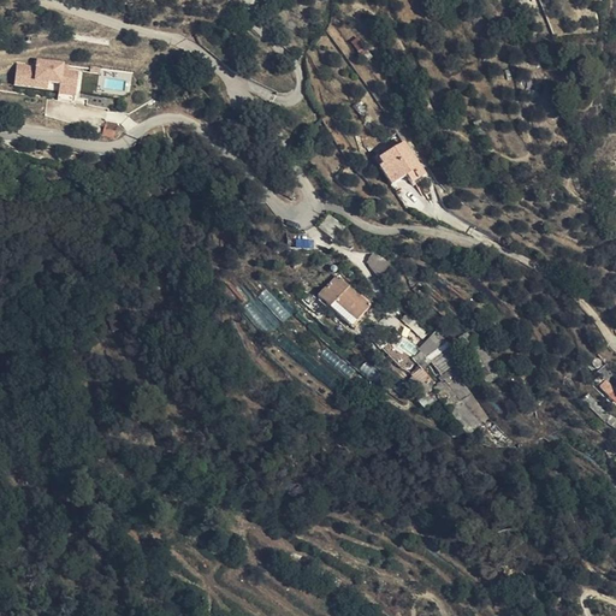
[(16,61),(15,84),(59,89),(58,99),(75,100),(78,70),(65,69),(66,60),(36,58),(35,64),(16,61)]
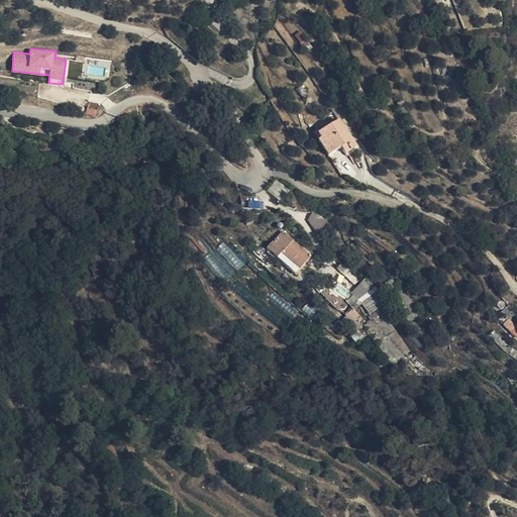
[(402,115),(407,112),(402,102),(397,105),(402,115)]
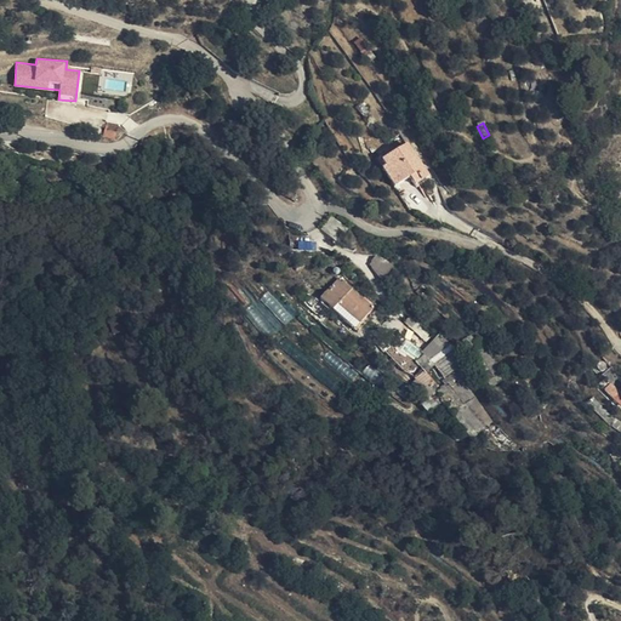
[(102,140),(114,142),(119,126),(107,124),(102,140)]
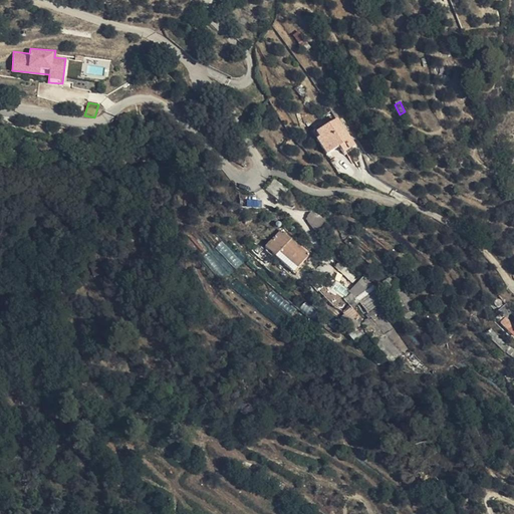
[(320,140),(329,155),(339,148),(344,145),(348,151),(354,147),(337,120),(316,135),(320,140)]
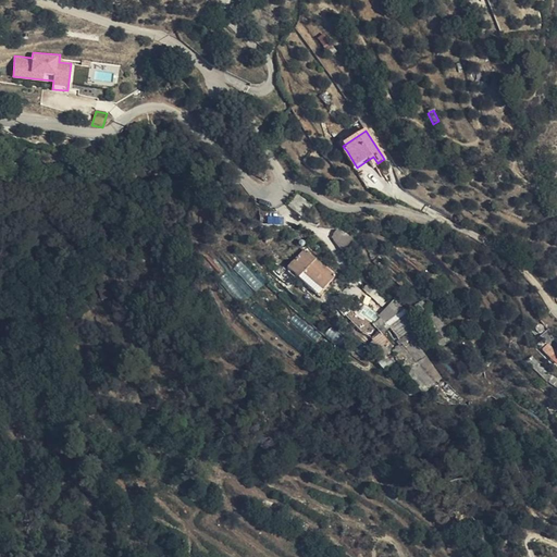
[(343,153),(354,170),(357,168),(347,151),(343,153)]
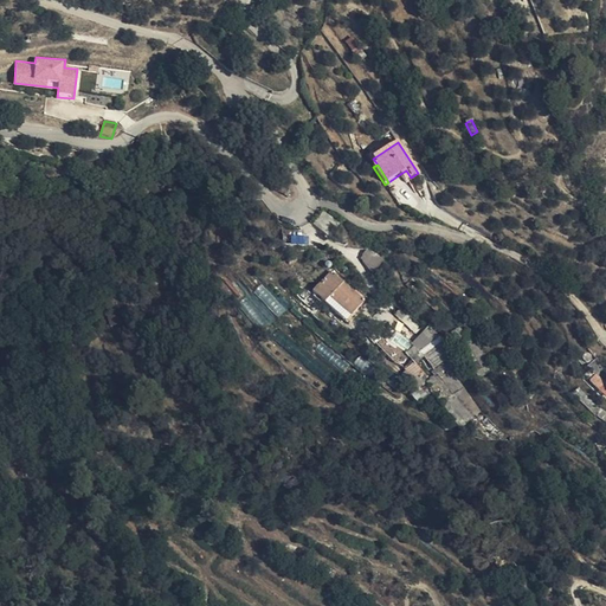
[(406,171),(400,174),(405,181),(411,178),(406,171)]
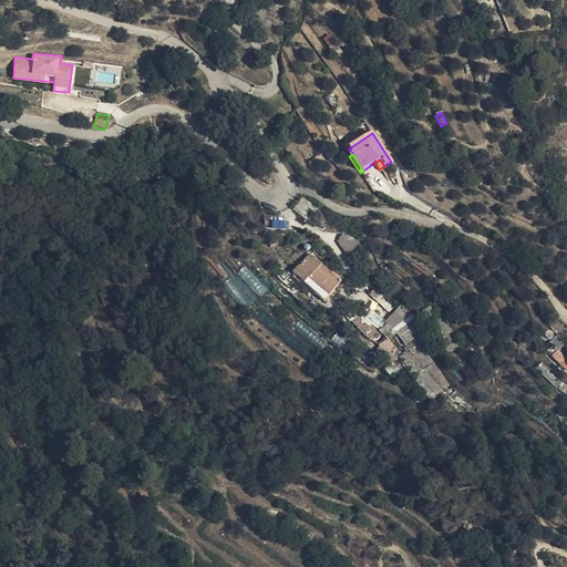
[(302,198),(294,210),(308,224),(318,209),(302,198)]
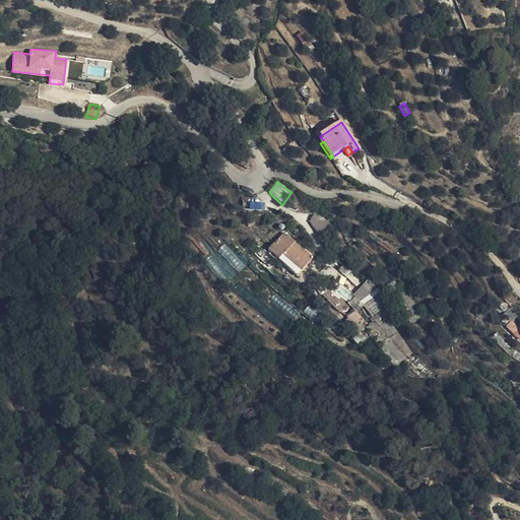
[(319,237),(327,222),(323,219),(319,216),(315,214),(310,222),(314,229),(319,237)]
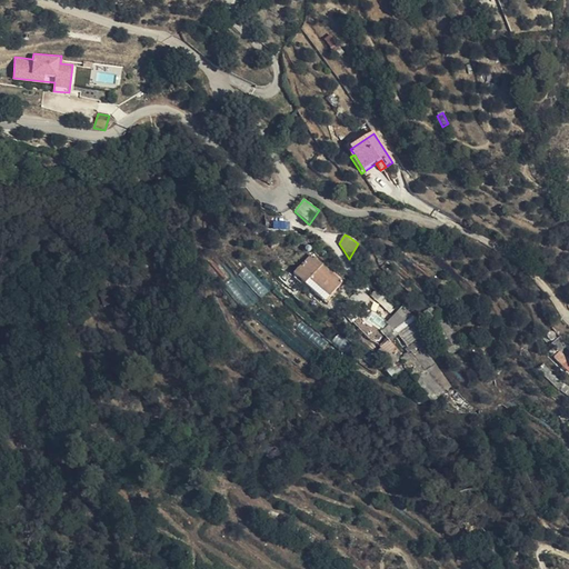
[(159,257),(165,252),(155,238),(149,241),(159,257)]
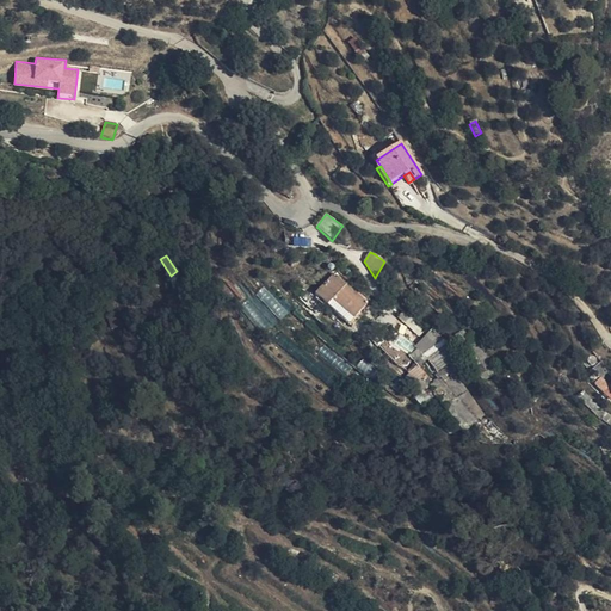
[(355,320),(368,304),(334,275),(315,295),(325,304),(349,326),(355,320)]
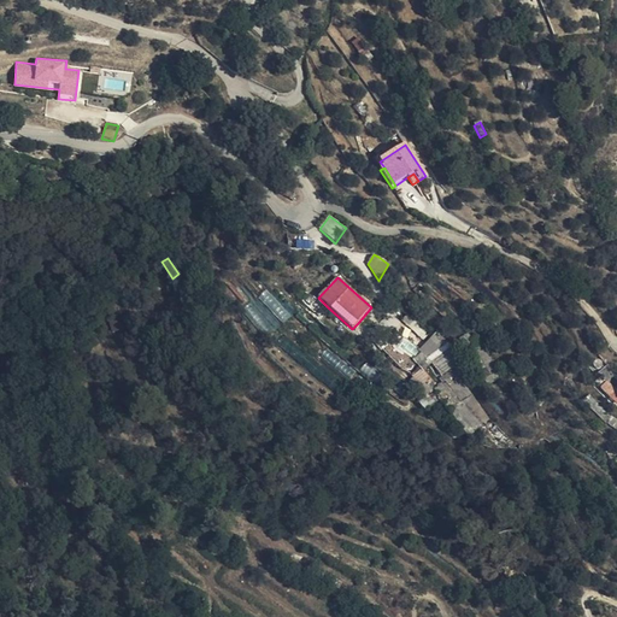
[(318,298),(311,307),(321,316),(328,307),(318,298)]
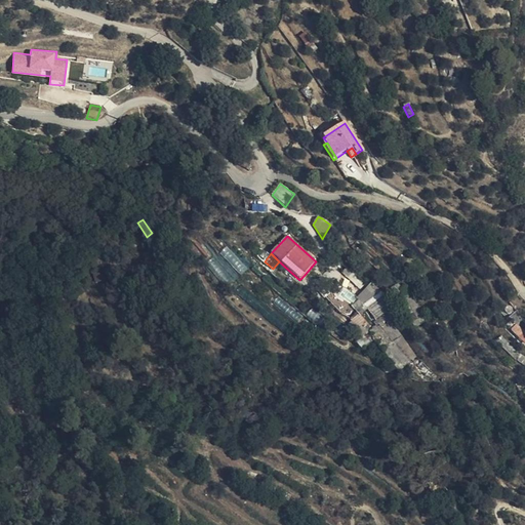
[(349,277),(353,273),(347,268),(342,272),(349,277)]
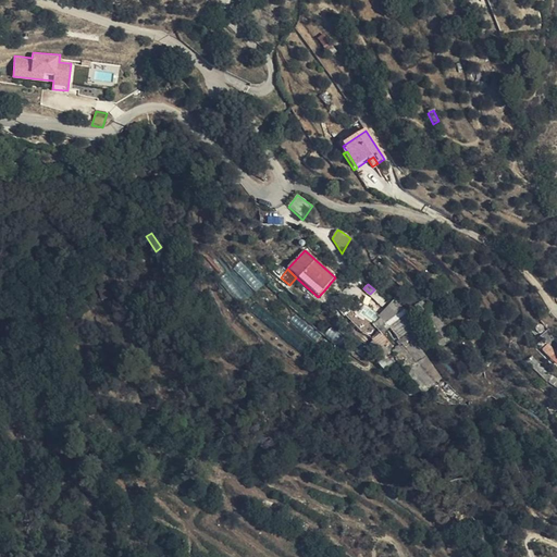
[(100,298),(110,295),(108,286),(97,289),(100,298)]
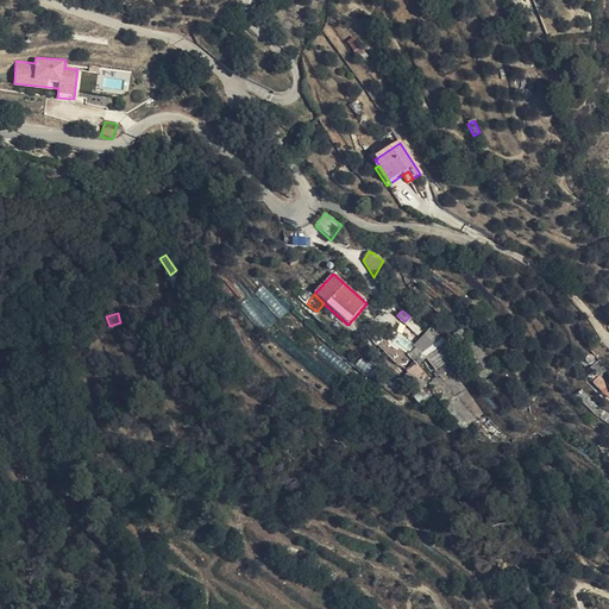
[(462,433),(475,426),(471,422),(443,382),(454,374),(447,364),(453,359),(441,343),(444,339),(432,328),(428,332),(414,347),(414,349),(409,353),(432,383),(429,384),(446,410),(462,433)]
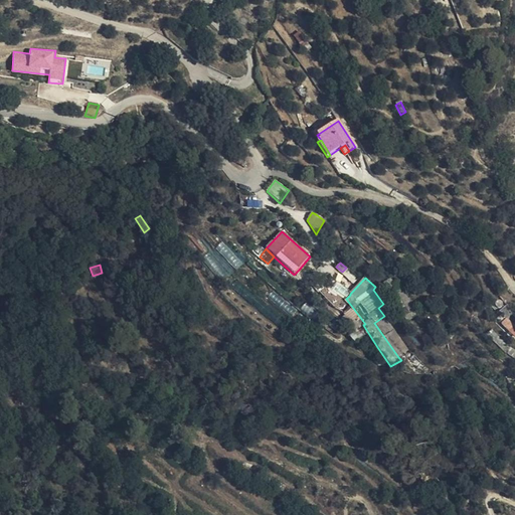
[(335,309),(345,313),(350,308),(344,300),(326,288),(320,294),(335,309)]
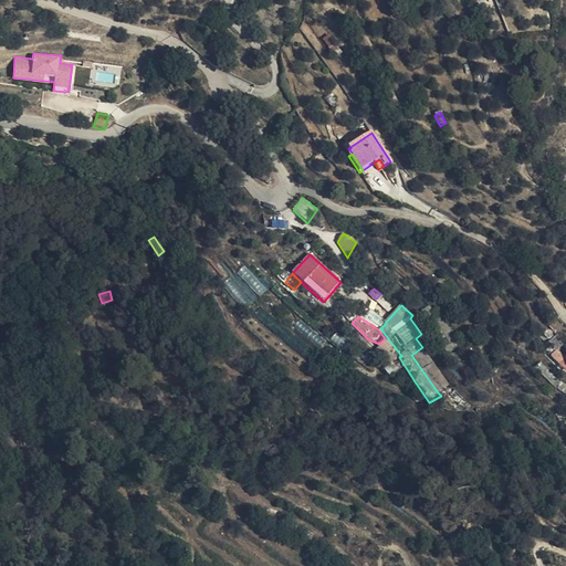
[(416,338),(422,347),(428,343),(421,334),(416,338)]
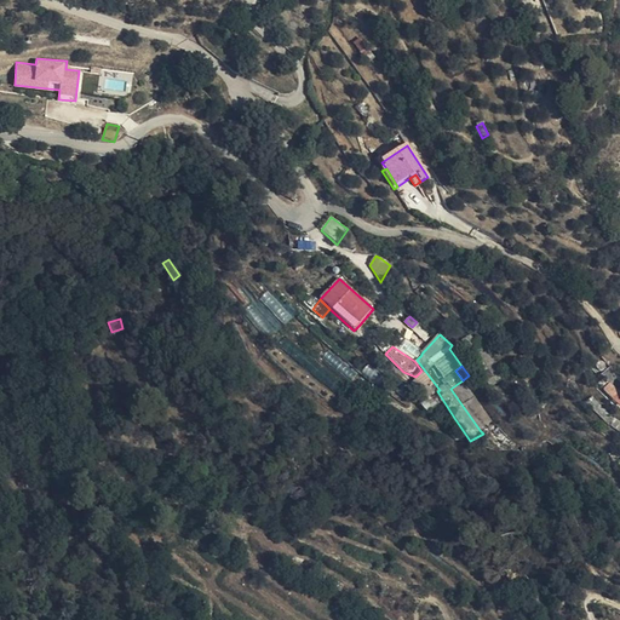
[(425,386),(431,382),(422,371),(415,377),(423,385),(424,385),(425,386)]
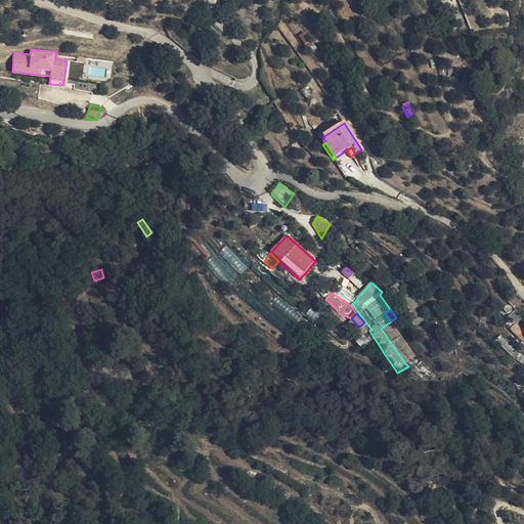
[(521,320),(516,314),(510,320),(515,326),(516,325),(521,320)]
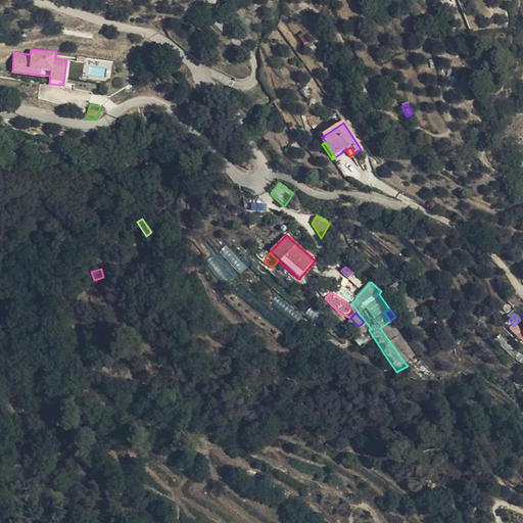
[(444,318),(453,338),(460,335),(452,315),(444,318)]
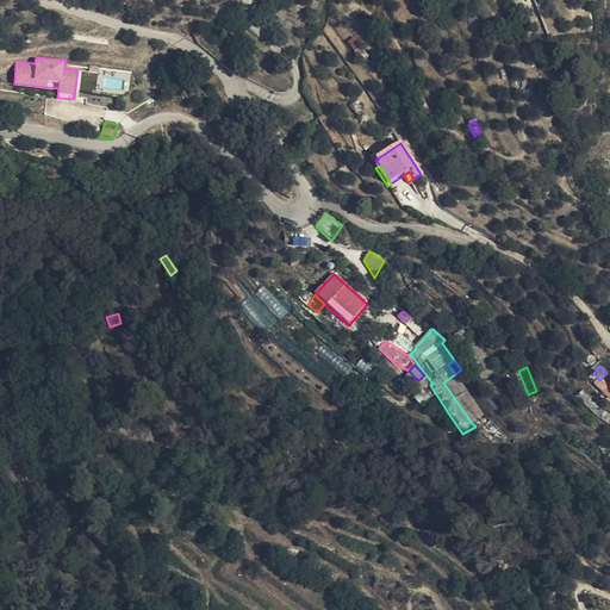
[(472,423),(483,416),(455,374),(443,383),(472,423)]
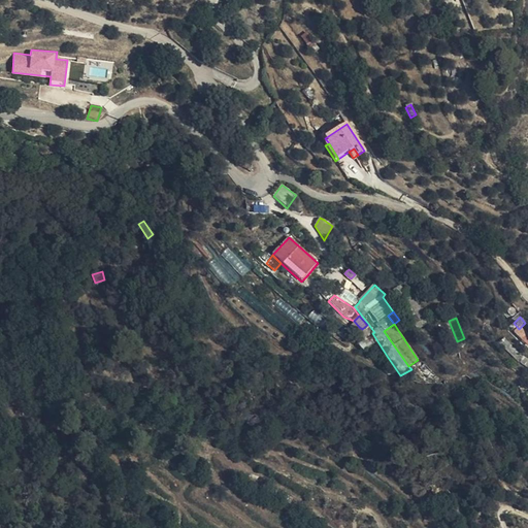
[(486,330),(492,337),(497,333),(492,326),(486,330)]
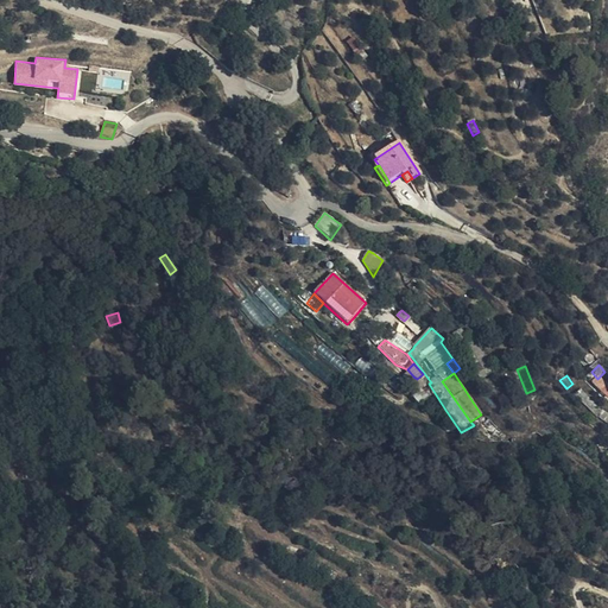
[(597,379),(591,385),(601,392),(607,386),(599,378),(597,379)]
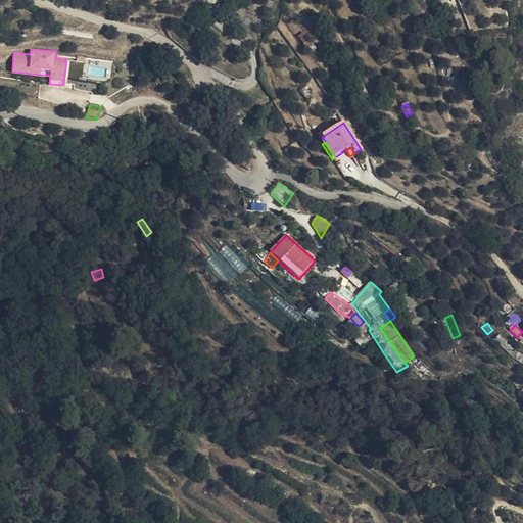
[(455,344),(462,341),(460,335),(453,338),(455,344)]
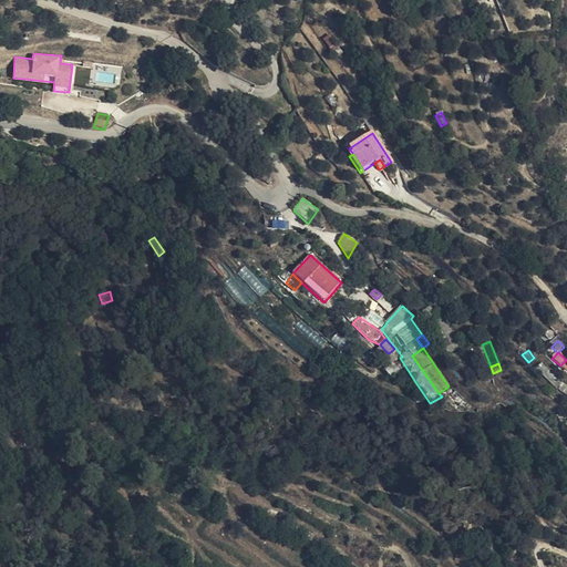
[(453,408),(463,400),(450,385),(449,387),(439,393),(442,397),(446,403),(449,405),(451,406),(453,408)]
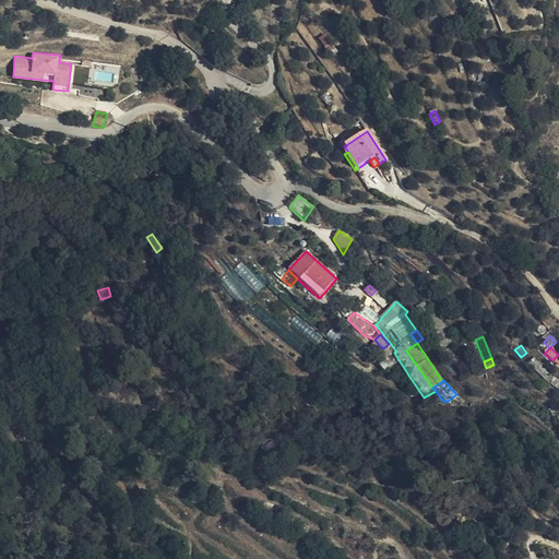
[(51,431),(56,428),(50,420),(45,426),(51,431)]
